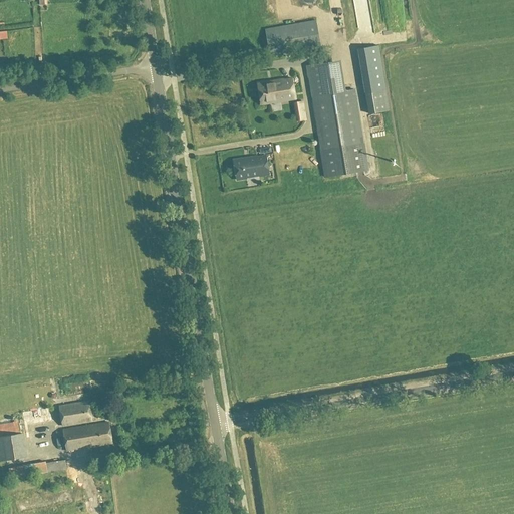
[(315,21),(265,29),(270,57),(320,49),(315,21)]
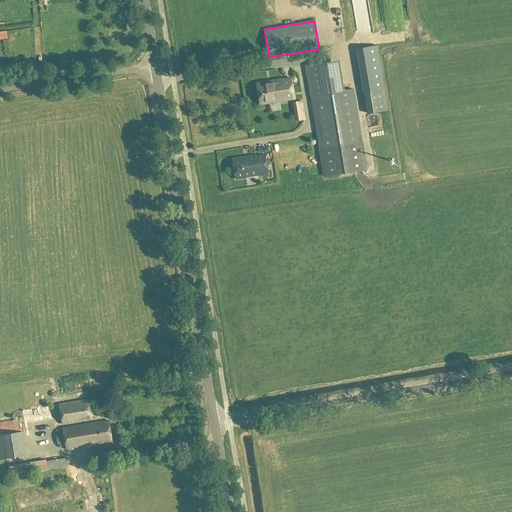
[(388,111),(384,89),(376,46),(356,49),(364,92),(367,114),(388,111)]
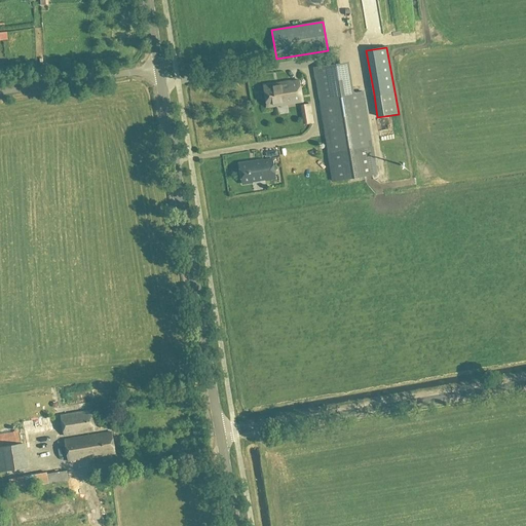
[(363,92),(339,96),(334,65),(313,68),(318,99),(332,181),(376,174),(363,92)]
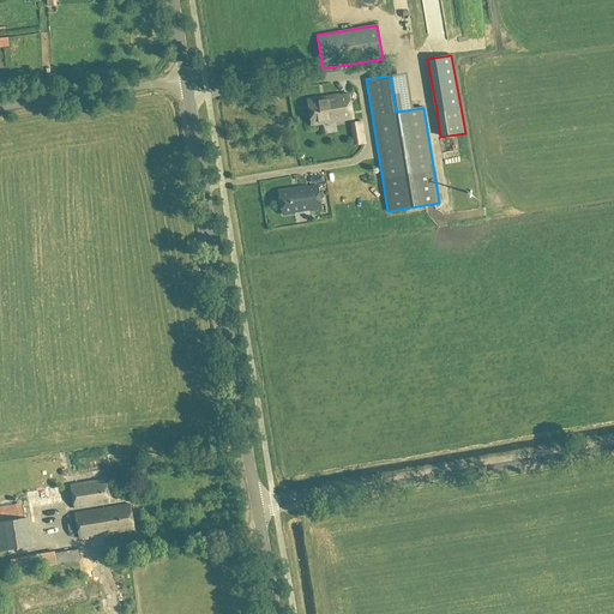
[(353,119),(348,94),(348,96),(338,97),(338,96),(326,97),(326,98),(319,100),(319,98),(308,101),(312,125),(323,124),(323,122),(330,121),(330,122),(353,119)]
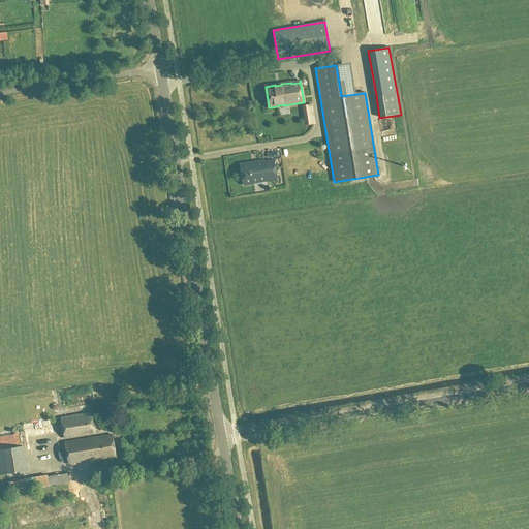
[(250,163),(241,164),(244,185),(253,184),(253,183),(267,181),(267,182),(277,180),(273,159),(273,161),(265,162),(265,161),(256,162),(256,163),(250,164),(250,163)]
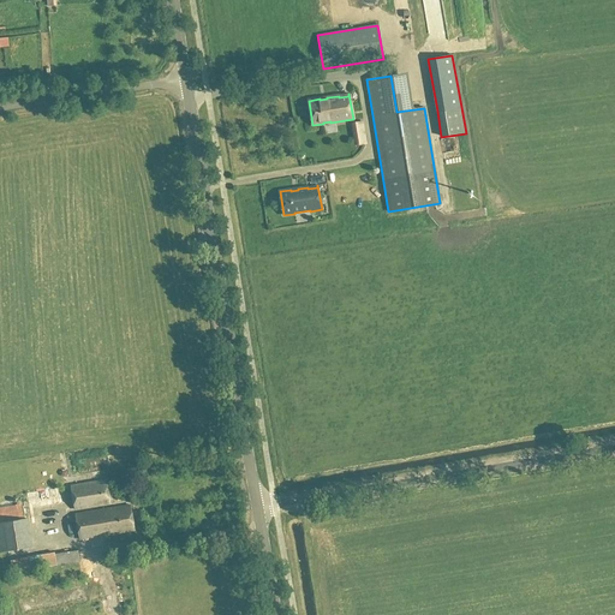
[(95,465),(94,455),(76,457),(77,466),(95,465)]
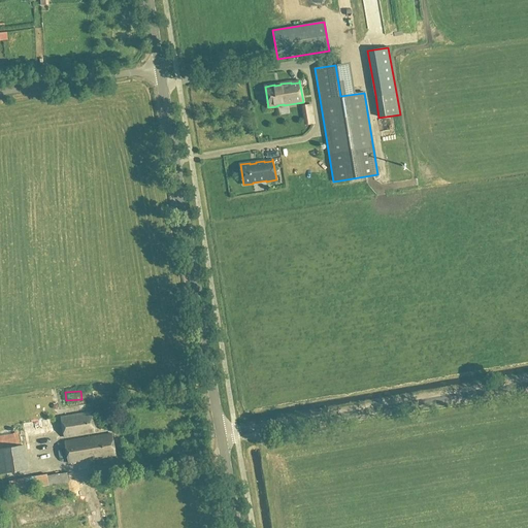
[(60,418),(64,438),(95,433),(91,413),(60,418)]
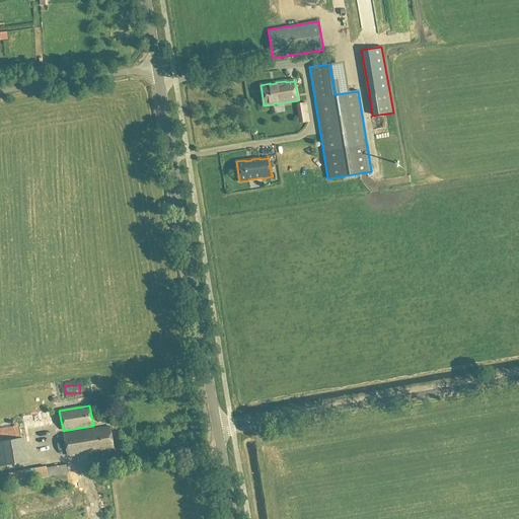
[(23,437),(21,437),(18,426),(0,428),(0,466),(27,463),(23,437)]
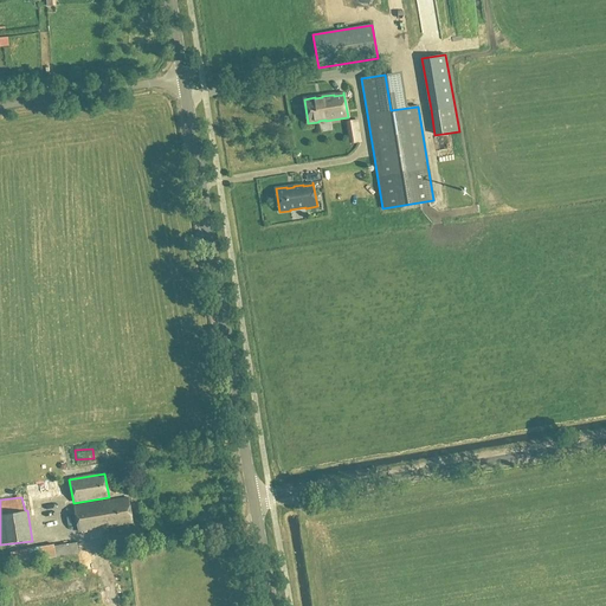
[(128,498),(75,508),(78,533),(131,523),(128,498)]
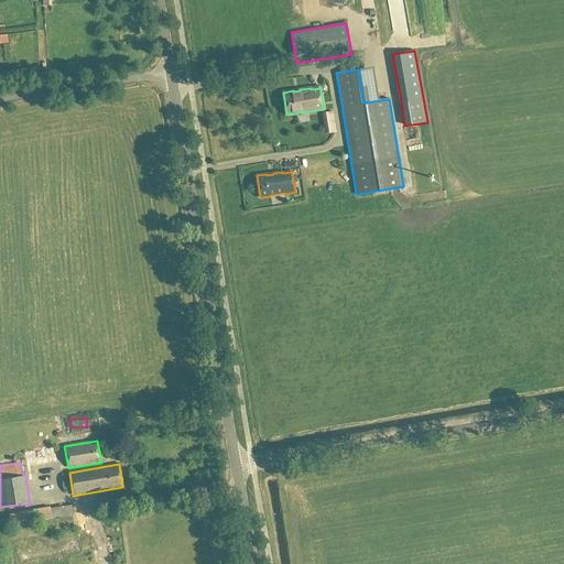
[(34,509),(9,514),(11,527),(38,522),(38,523),(52,520),(51,519),(73,516),(71,505),(50,509),(50,508),(34,510),(34,509)]
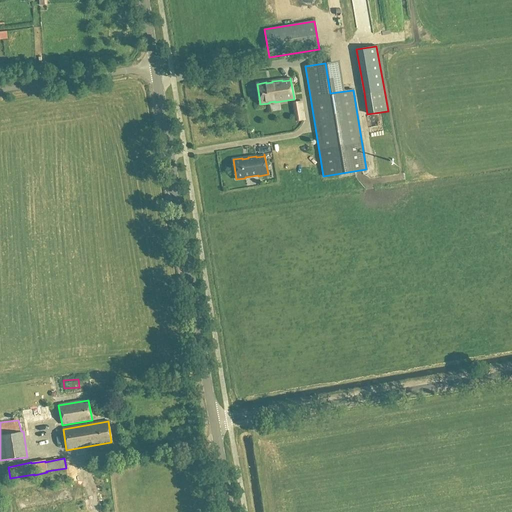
[(66,511),(73,511),(74,511),(71,503),(64,506),(66,511)]
